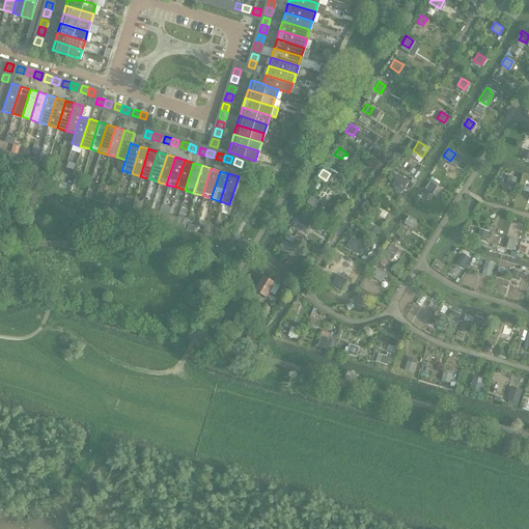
[(401,190),(409,179),(398,173),(392,184),(401,190)]
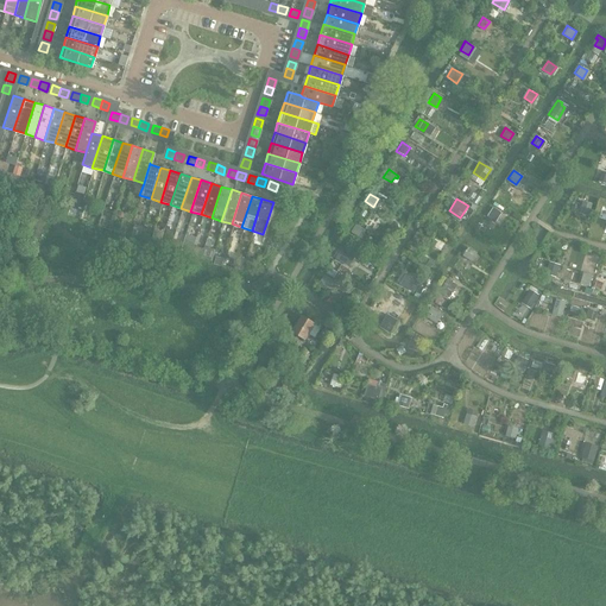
[(587,214),(591,202),(581,200),(578,212),(587,214)]
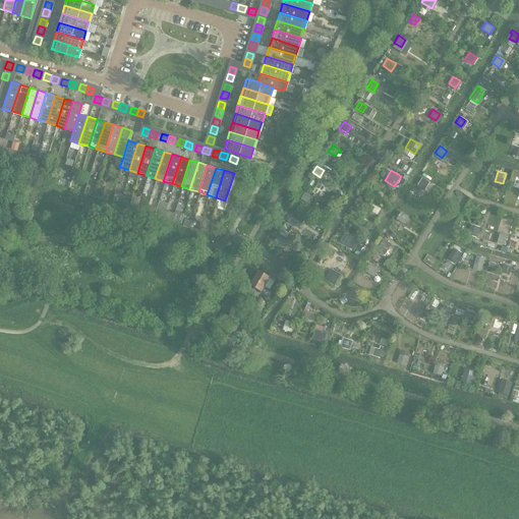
[(418,177),(412,188),(419,192),(425,182),(418,177)]
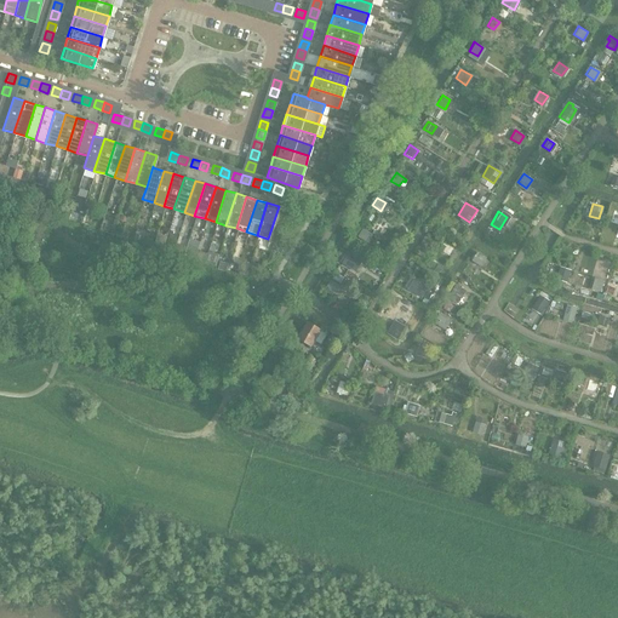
[(362,240),(367,232),(361,227),(356,235),(362,240)]
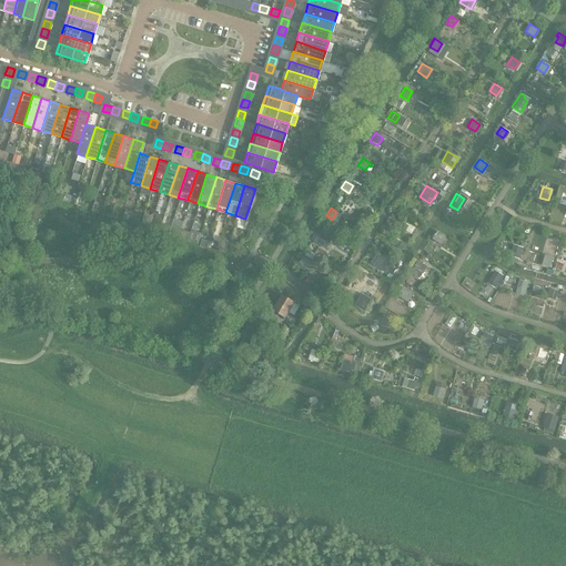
[(410,233),(415,225),(405,220),(403,223),(406,224),(403,229),(410,233)]
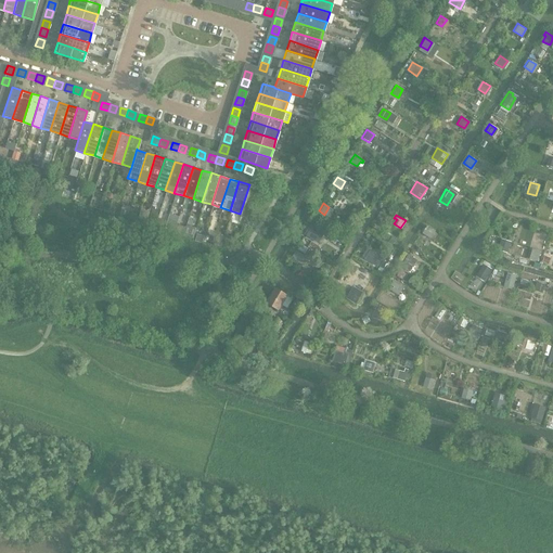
[(429,238),(435,230),(426,224),(421,232),(429,238)]
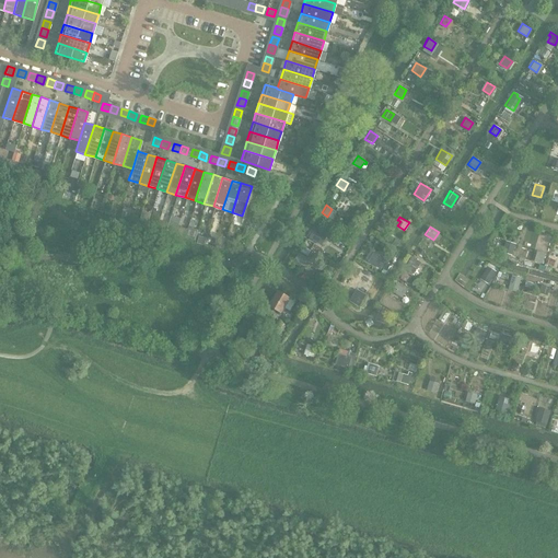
[(197,234),(195,242),(202,244),(204,236),(197,234)]
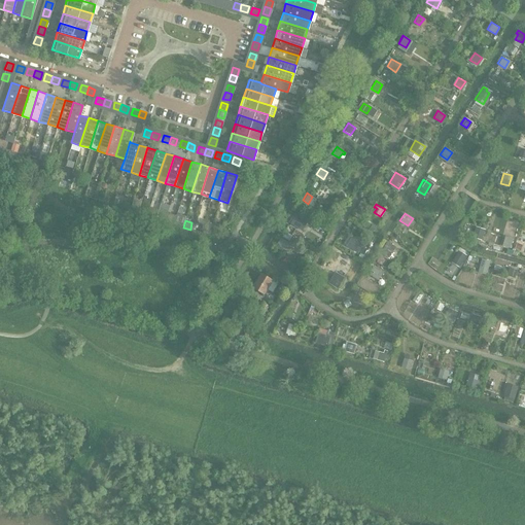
[(480,238),(482,230),(475,228),(471,236),(480,238)]
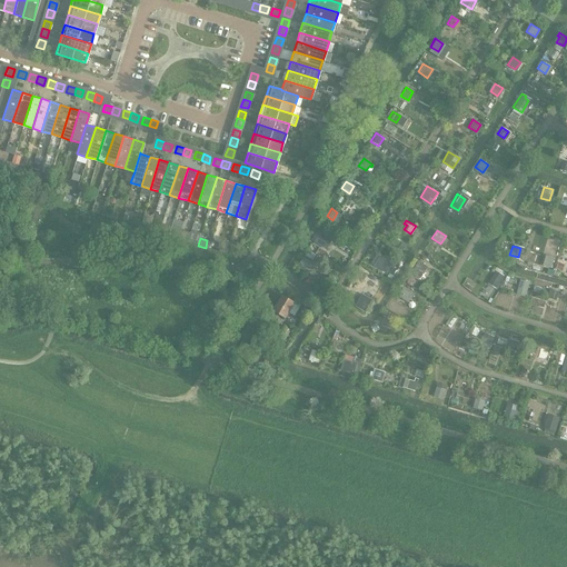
[(549,267),(553,257),(544,255),(541,265),(549,267)]
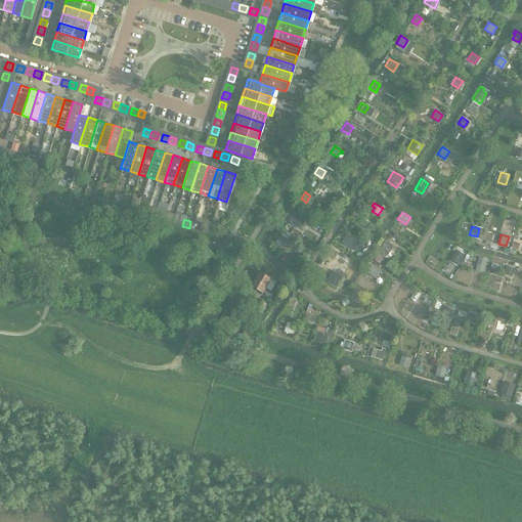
[(283,248),(287,241),(278,235),(274,243),(283,248)]
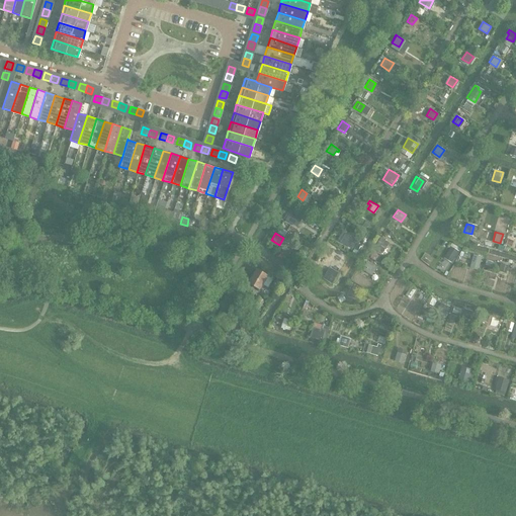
[(349,235),(344,244),(352,249),(358,240),(349,235)]
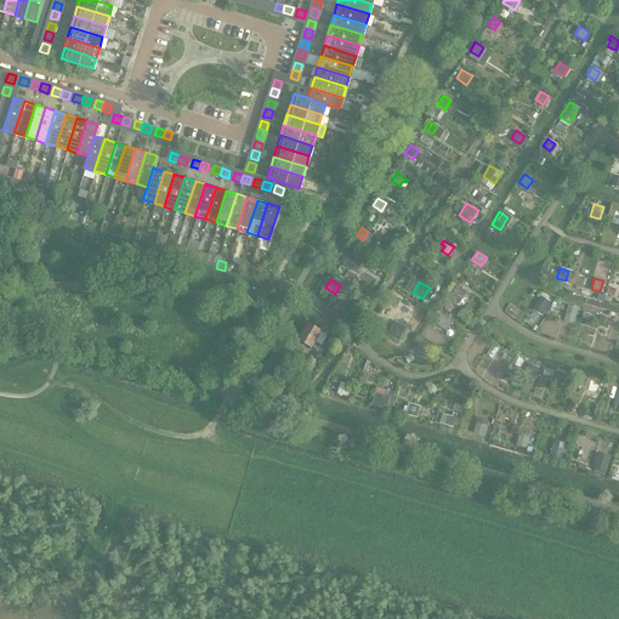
[(458,304),(466,290),(456,284),(448,296),(458,304)]
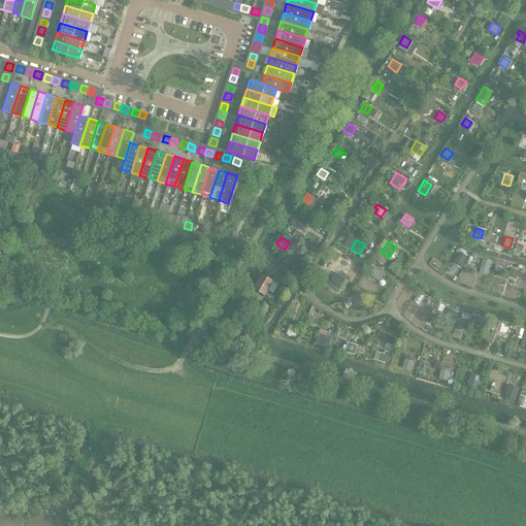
[(461,260),(465,254),(459,250),(455,256),(461,260)]
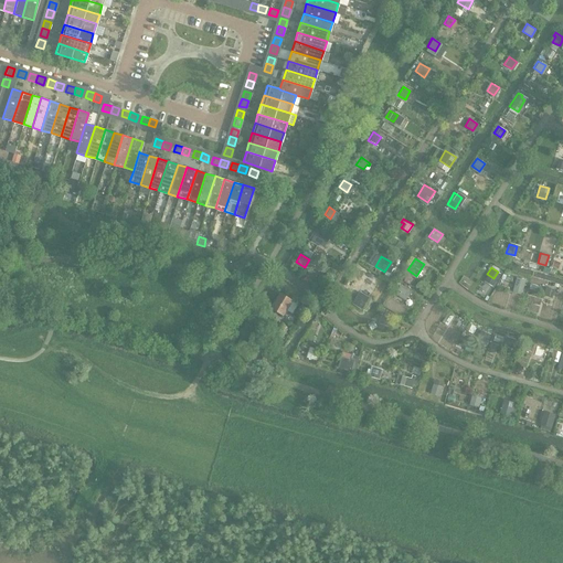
[(522,287),(524,279),(514,276),(512,285),(522,287)]
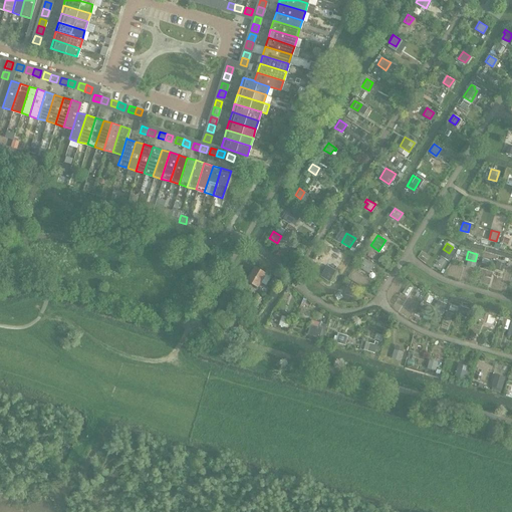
[(368,272),(372,265),(363,259),(359,267),(368,272)]
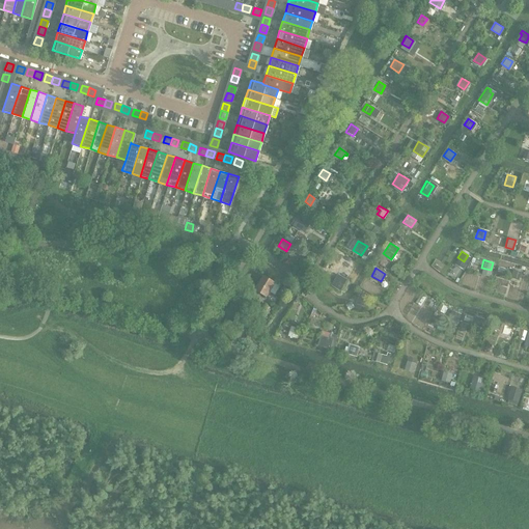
[(336,273),(330,284),(338,289),(345,279),(336,273)]
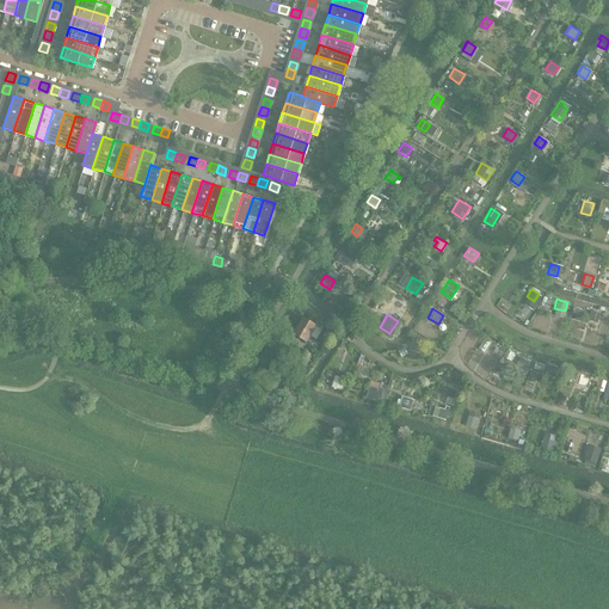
[(315,324),(302,315),(291,333),(305,340),(315,324)]
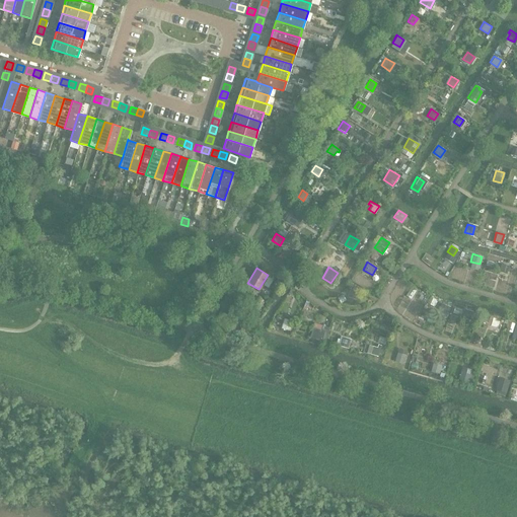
[(355,298),(359,291),(351,286),(347,293),(355,298)]
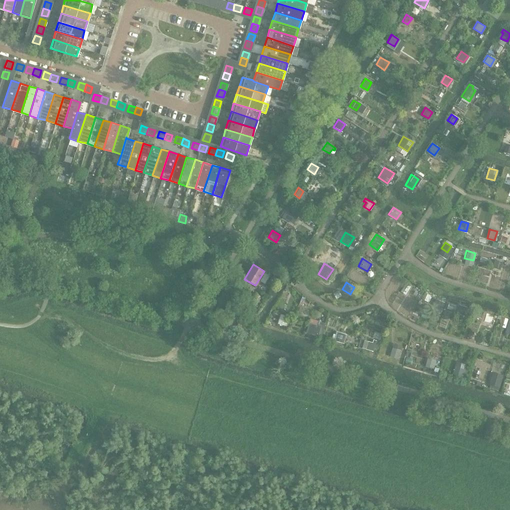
[(419,290),(412,286),(408,292),(416,296),(419,290)]
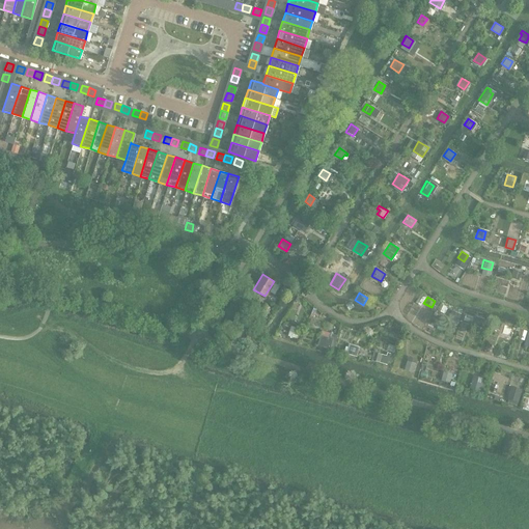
[(261,316),(268,306),(261,302),(254,312),(261,316)]
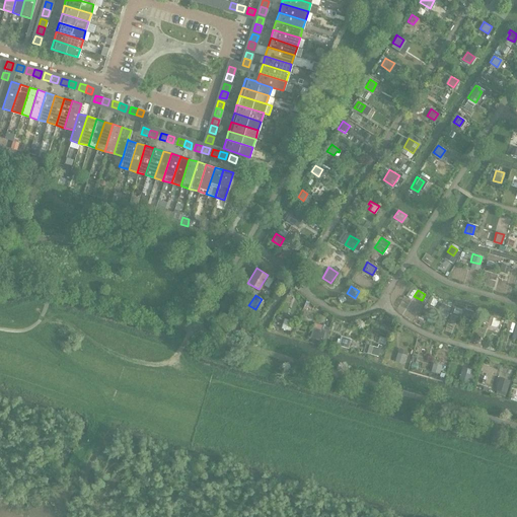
[(445,310),(447,304),(440,301),(438,307),(445,310)]
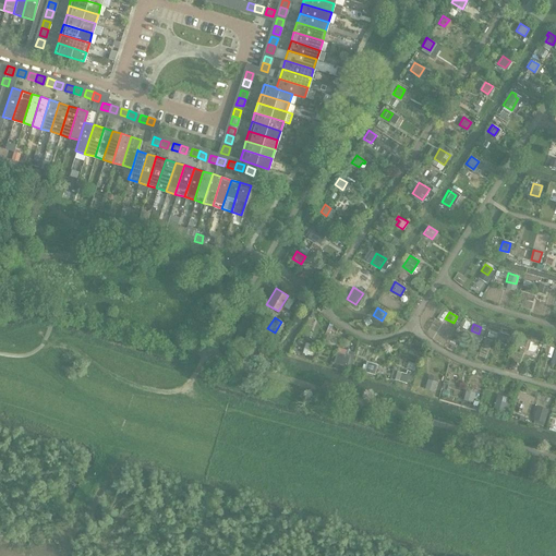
[(506,342),(508,335),(499,331),(497,340),(506,342)]
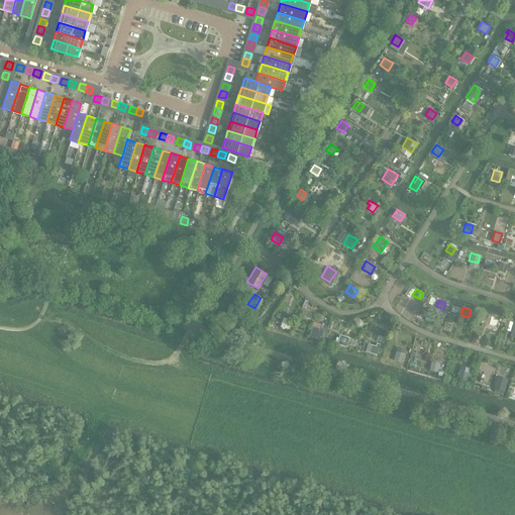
[(287,328),(290,320),(282,317),(279,325),(287,328)]
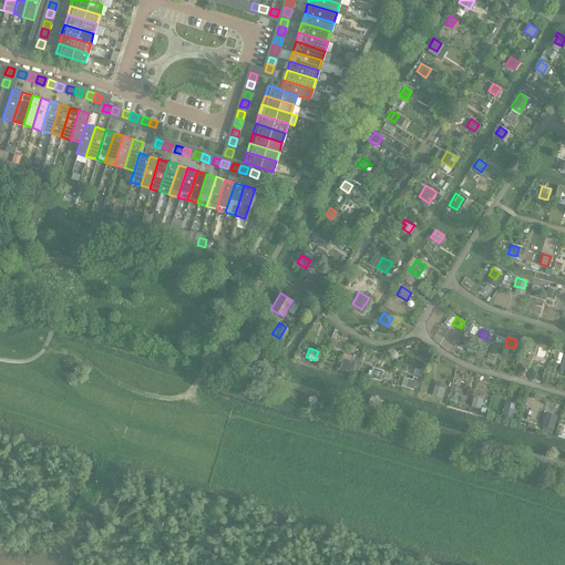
[(542,357),(544,351),(535,348),(533,355),(542,357)]
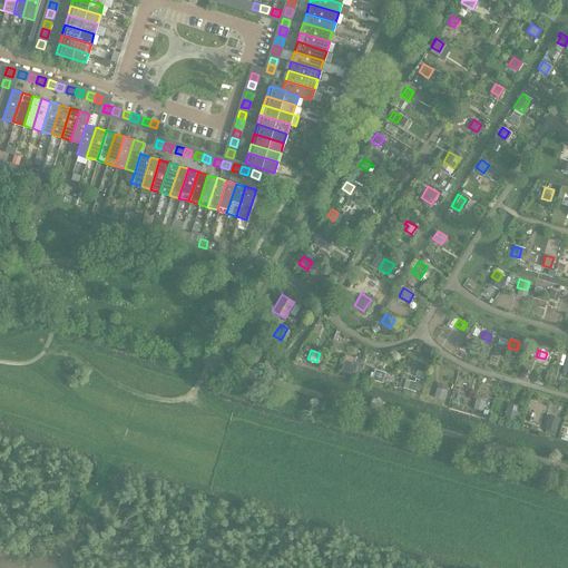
[(356,375),(361,359),(354,356),(353,362),(343,359),(340,371),(356,375)]
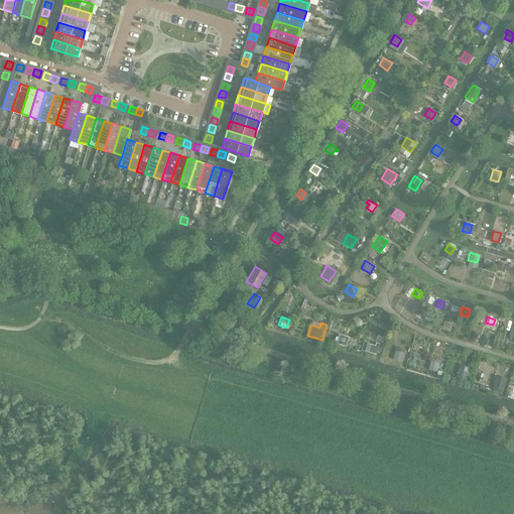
[(348,337),(338,334),(335,343),(346,346),(348,337)]
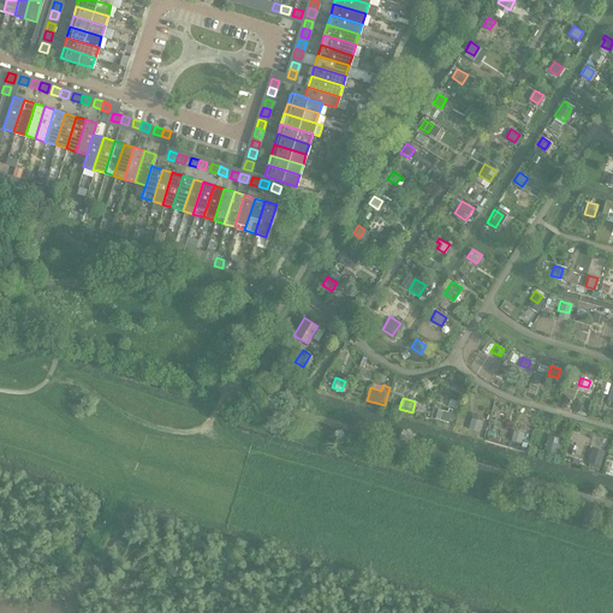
[(450,411),(441,410),(439,418),(447,421),(450,411)]
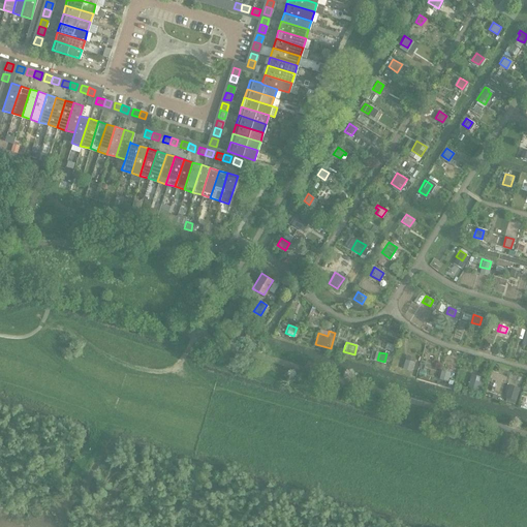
[(412,362),(404,359),(401,368),(409,370),(412,362)]
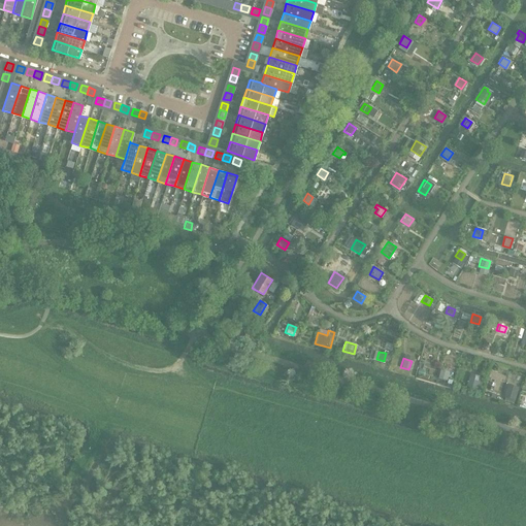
[(449,371),(440,368),(438,377),(447,380),(449,371)]
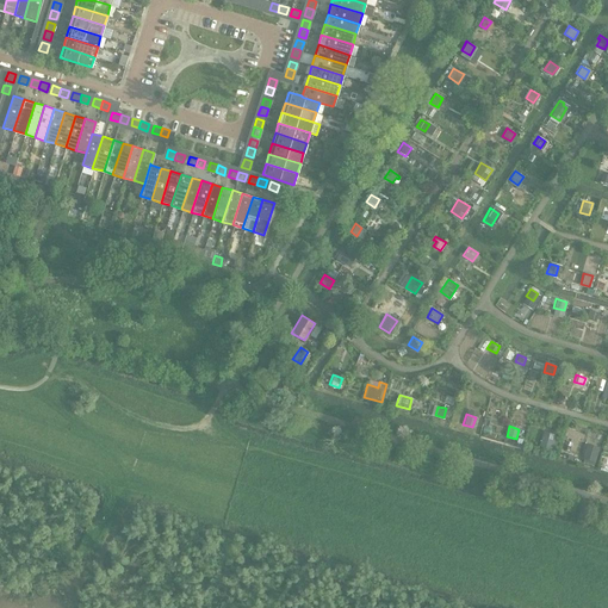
[(556,440),(541,436),(538,447),(552,451),(556,440)]
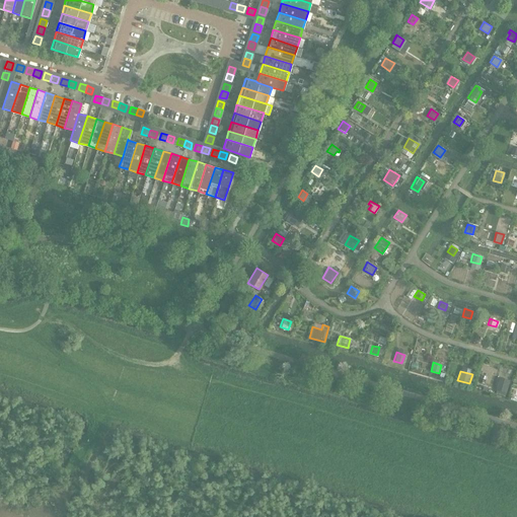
[(505,392),(508,380),(498,377),(495,389),(505,392)]
